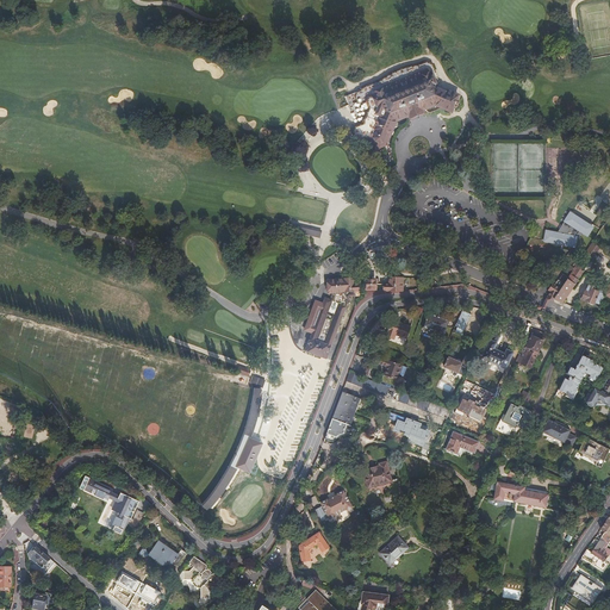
[(424,62),(385,81),(373,92),(377,99),(368,104),(373,110),(369,119),(367,119),(366,119),(366,120),(365,120),(365,122),(363,123),(363,124),(363,125),(363,126),(363,128),(365,128),(368,129),(368,135),(371,144),(372,144),(369,151),(377,155),(379,147),(381,148),(385,147),(387,141),(392,125),(436,104),(452,112),(459,97),(446,89),(446,91),(436,86),(424,62)]
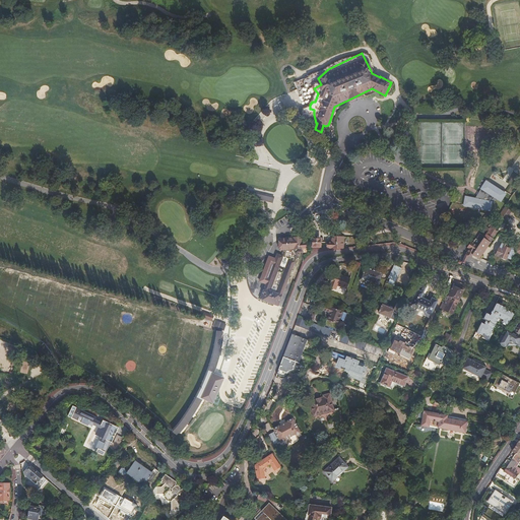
[(474,201),(465,200),(463,208),(478,211),(478,210),(482,210),(482,211),(490,213),(491,207),(490,206),(491,205),(492,205),(493,205),(494,205),(494,204),(495,204),(495,203),(495,202),(495,201),(494,201),(494,200),(494,199),(500,204),(505,197),(485,184),(478,195),(480,196),(478,199),(476,198),(474,201)]
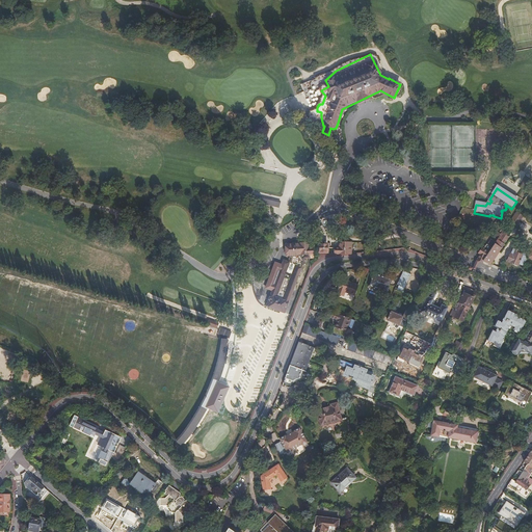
[(491,246),(483,260),(490,263),(501,246),(502,247),(504,244),(503,243),(506,240),(508,237),(508,236),(510,233),(504,229),(496,239),(491,246)]
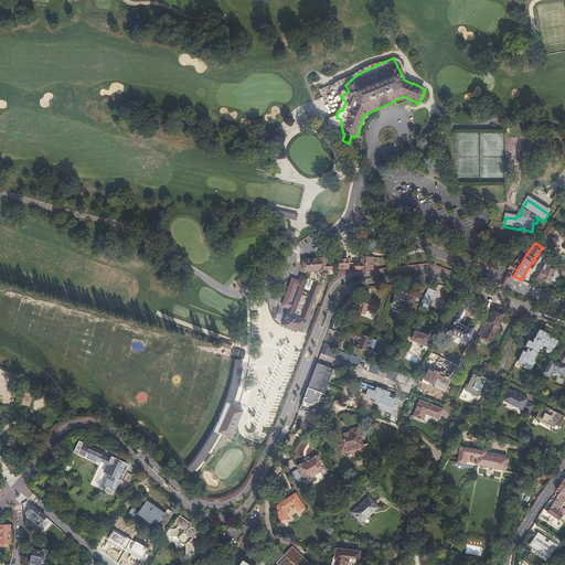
[(365,268),(374,268),(373,255),(360,255),(361,259),(356,259),(356,269),(365,268)]
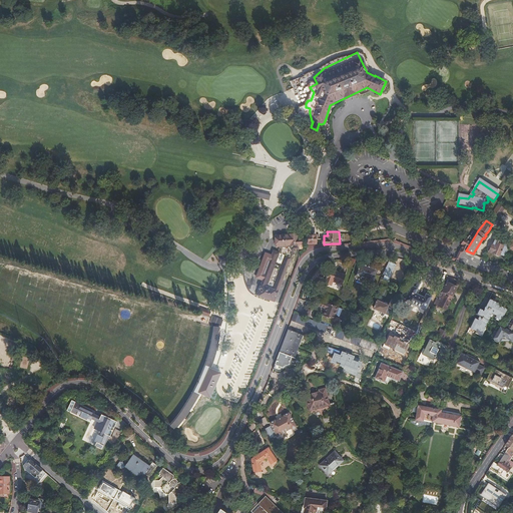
[(299,248),(302,247),(302,238),(299,238),(298,234),(277,235),(277,238),(275,239),(275,241),(277,243),(277,246),(279,246),(280,248),(279,248),(279,250),(280,250),(279,252),(279,253),(277,253),(278,251),(274,250),(261,285),(264,286),(262,292),(259,290),(257,295),(272,301),(276,291),(278,292),(294,248),(299,248)]
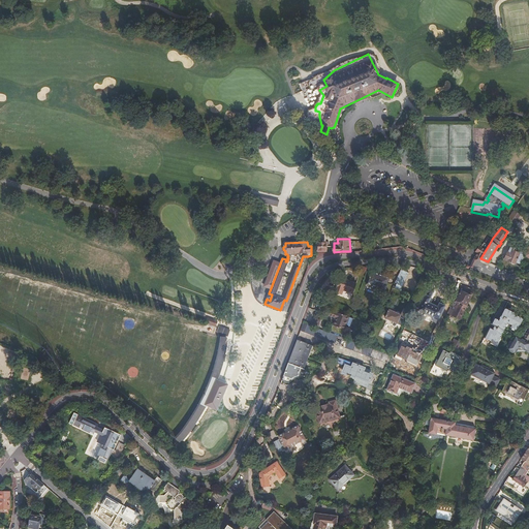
[(480,258),(489,245),(485,243),(484,242),(481,248),(479,247),(476,252),(478,253),(476,258),(479,259),(480,258)]
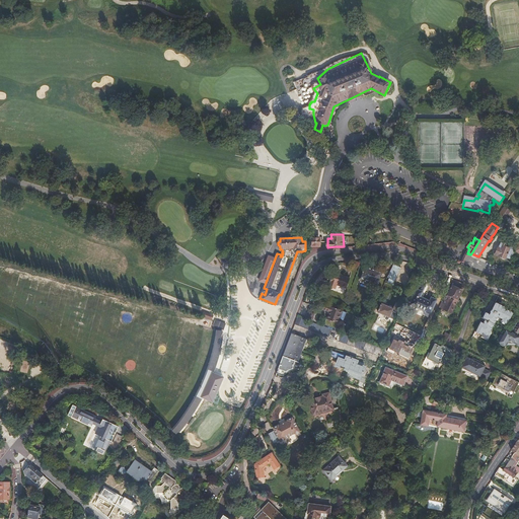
[(502,257),(505,260),(511,246),(506,244),(504,244),(504,245),(500,244),(496,254),(502,257)]
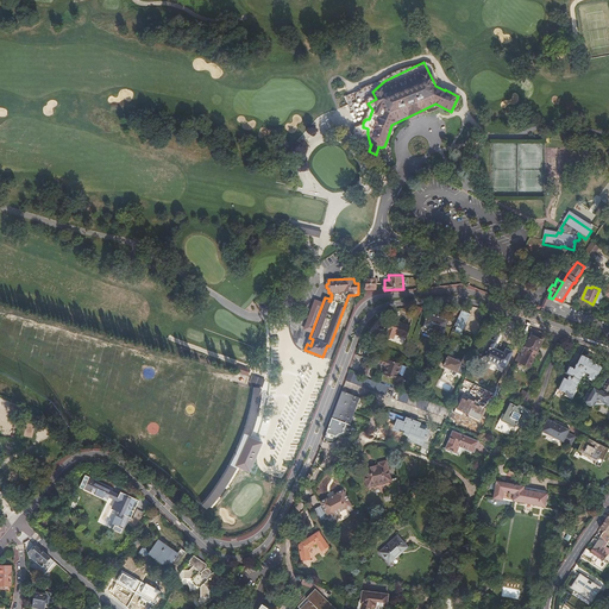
[(600,289),(592,305),(600,307),(604,293),(606,292),(604,290),(595,287),(594,287),(600,289)]
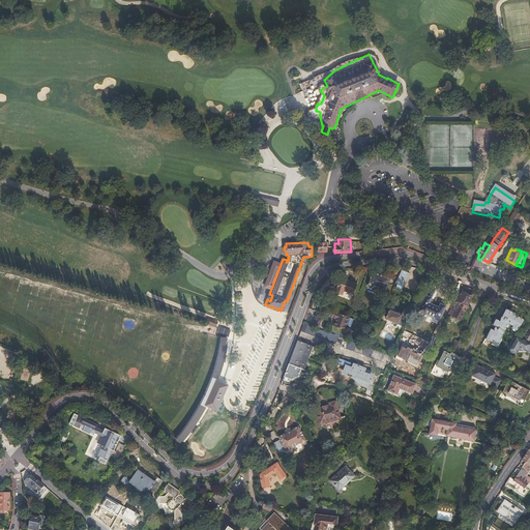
[(391,276),(384,273),(381,272),(374,269),(369,283),(374,285),(374,284),(382,287),(381,288),(386,290),(391,276)]
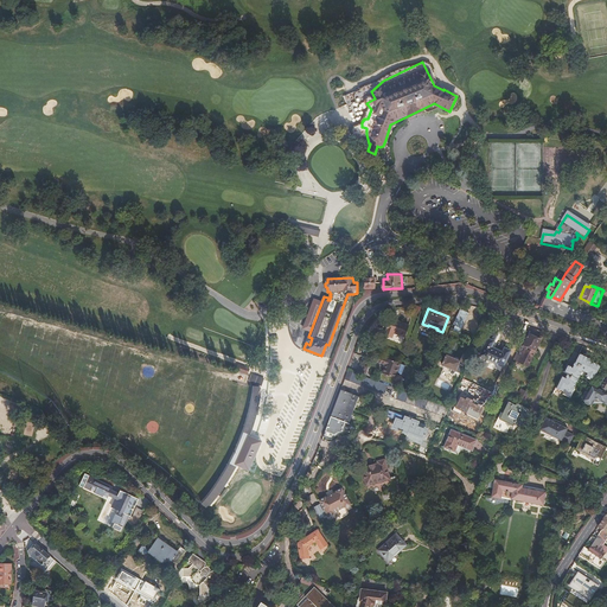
[(459,310),(452,325),(460,328),(467,314),(459,310)]
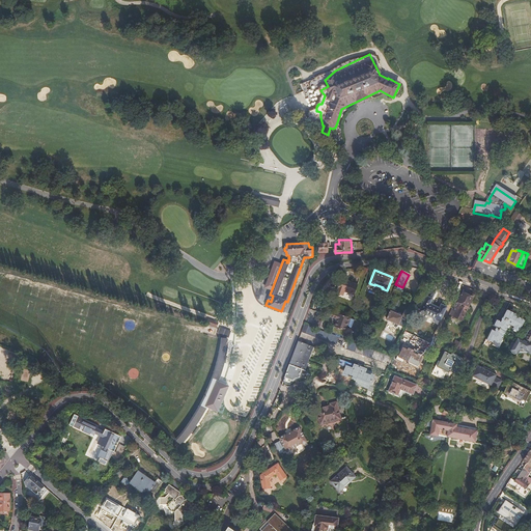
[(341,280),(336,294),(343,297),(344,292),(354,296),(358,285),(341,280)]
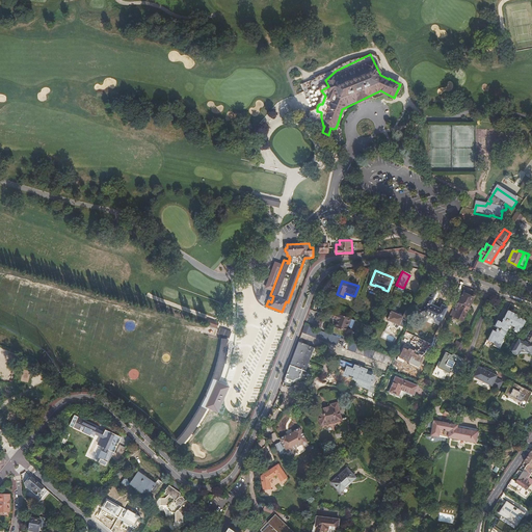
[(425,300),(421,312),(442,321),(448,309),(442,306),(441,309),(430,304),(435,292),(427,288),(424,293),(425,294),(423,299),(425,300)]
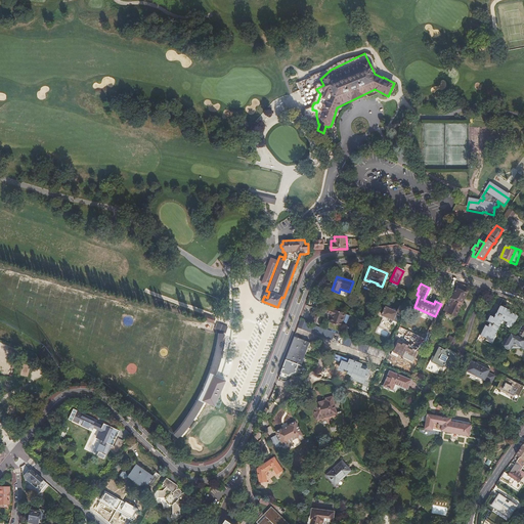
[(454,300),(462,303),(467,294),(456,289),(451,298),(454,300)]
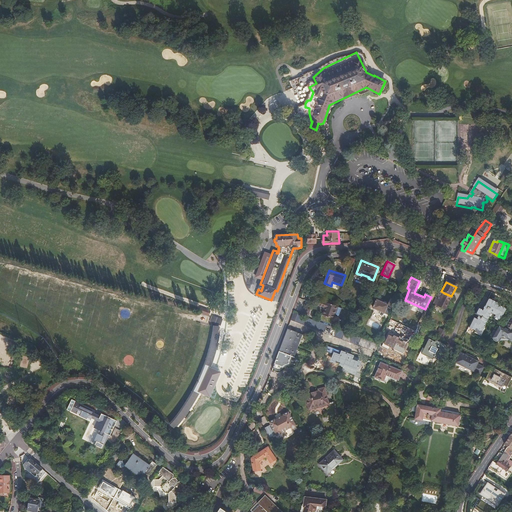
[(445,310),(451,296),(444,293),(437,306),(445,310)]
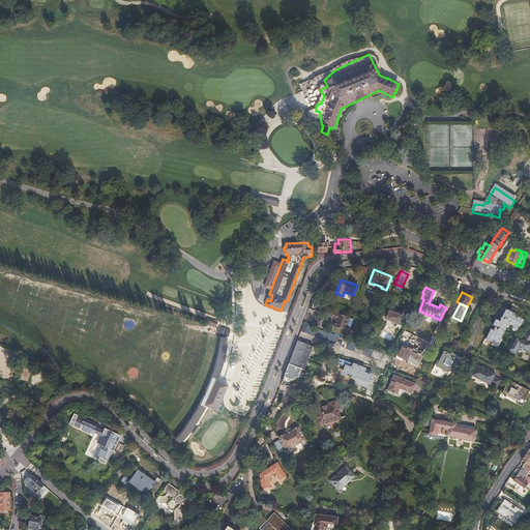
[(395,311),(390,308),(385,319),(392,322),(392,324),(391,325),(392,326),(392,327),(393,327),(394,327),(395,327),(396,326),(398,324),(401,326),(404,319),(405,320),(408,311),(405,310),(402,316),(401,315),(402,314),(398,312),(396,313),(394,313),(395,311)]
